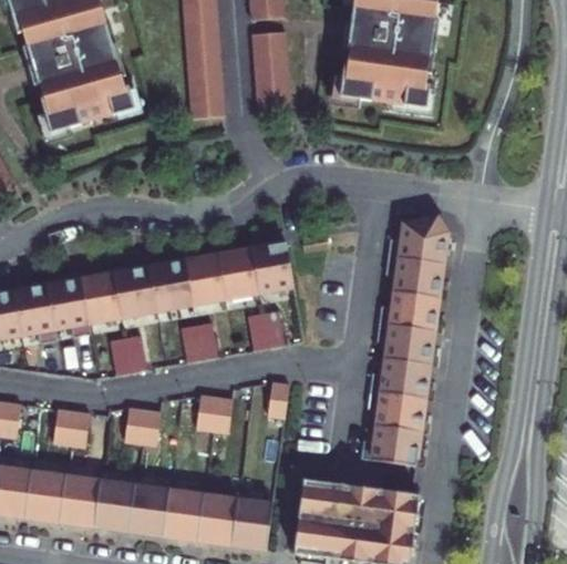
[(0,0),(0,3),(3,14),(9,13),(14,33),(17,32),(7,0),(0,0)]
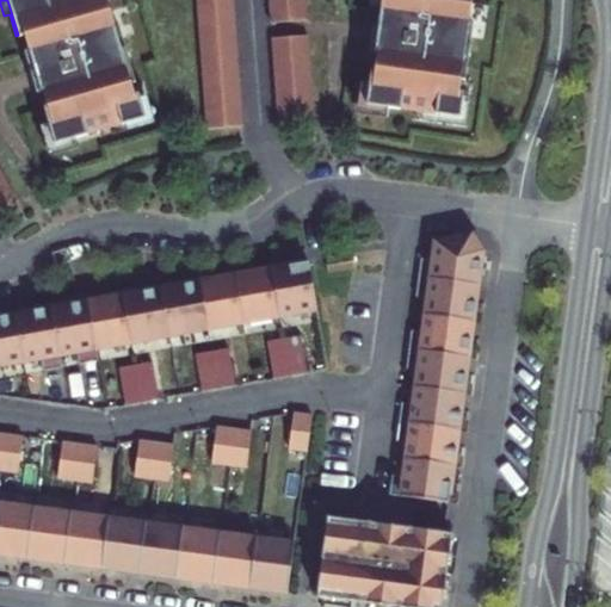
[(44,105),(55,142),(75,136),(87,132),(86,129),(98,127),(121,119),(121,123),(144,116),(137,92),(134,92),(131,81),(135,80),(118,23),(115,24),(107,0),(7,0),(18,35),(24,32),(29,48),(24,49),(36,90),(43,88),(47,104),(44,105)]
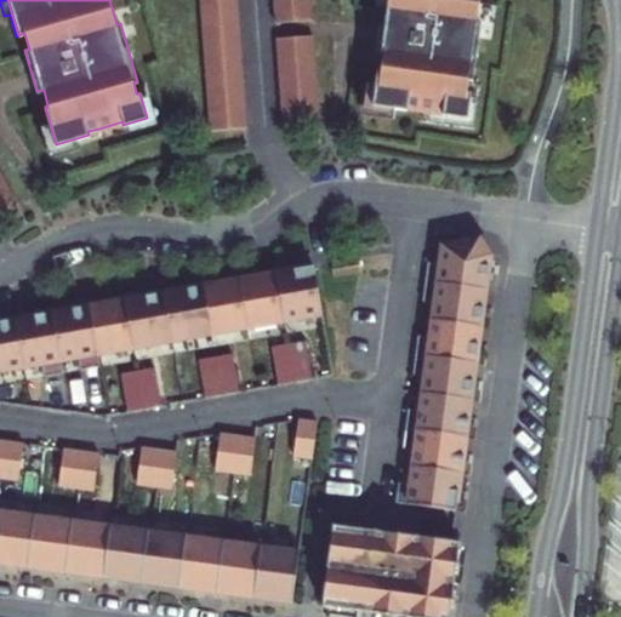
[(208,110),(209,129),(246,125),(244,107),(243,91),(241,74),(240,56),(239,39),(238,22),(237,5),(235,0),(199,0),(200,7),(201,24),(203,41),(204,60),(205,76),(206,93),(208,110)]
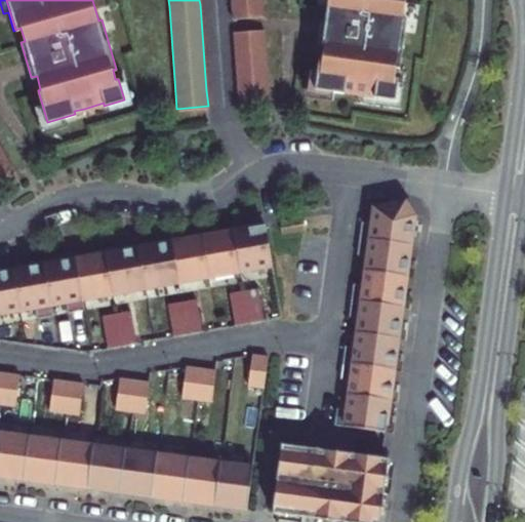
[(231,0),(231,2),(232,17),(263,14),(261,0),(231,0)]
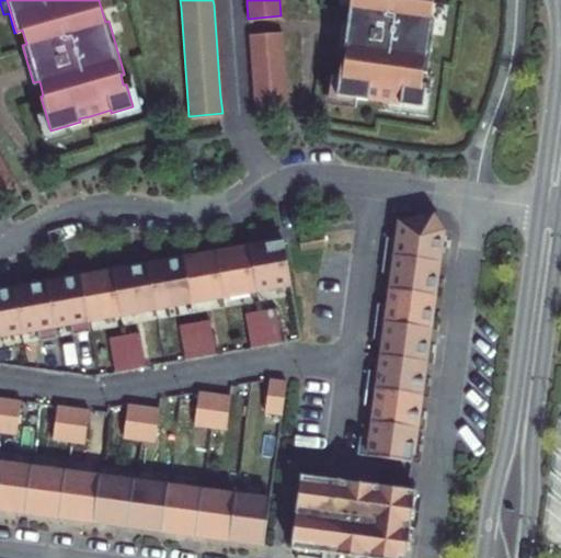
[(338,73),(335,94),(355,97),(366,99),(367,95),(377,97),(399,100),(398,103),(421,106),(424,82),(421,82),(422,71),(426,71),(434,18),(430,18),(432,0),(348,0),(348,6),(344,4),(339,44),(345,45),(343,58),(340,58),(338,73)]
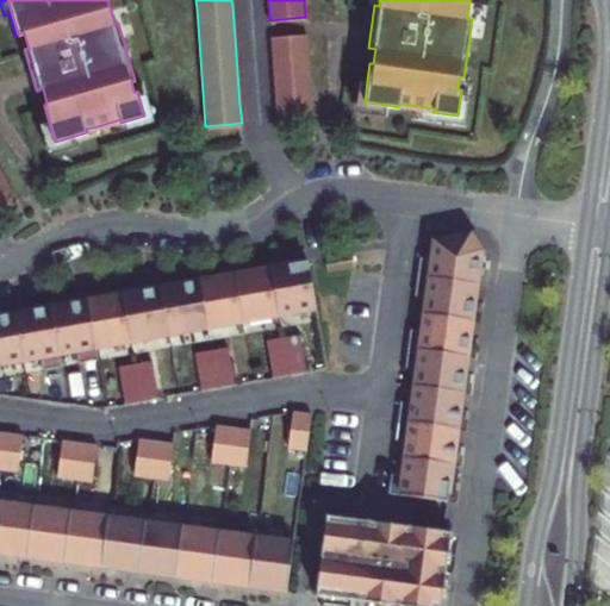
[(306,32),(271,35),(272,52),(273,69),(274,86),(275,102),(278,120),(313,118),(312,100),(311,83),(309,67),(307,50),(306,32)]
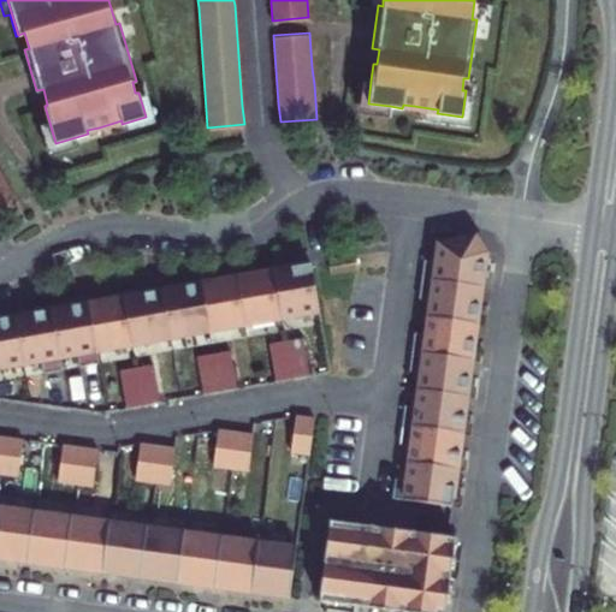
[(99,128),(101,135),(112,131),(113,136),(158,123),(148,93),(144,94),(141,78),(136,81),(132,82),(135,93),(138,93),(146,117),(122,124),(122,120),(99,128)]
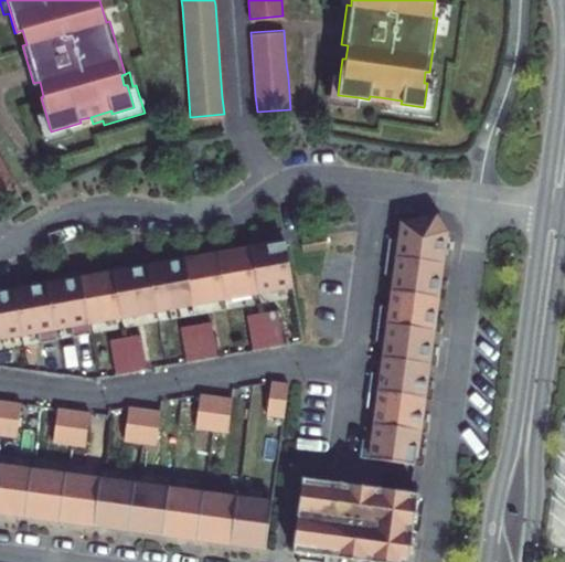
[(432,87),(434,73),(429,72),(425,72),(424,83),(427,83),(424,107),(401,104),(402,101),(380,97),(379,105),(390,106),(390,110),(430,116),(435,87),(432,87)]
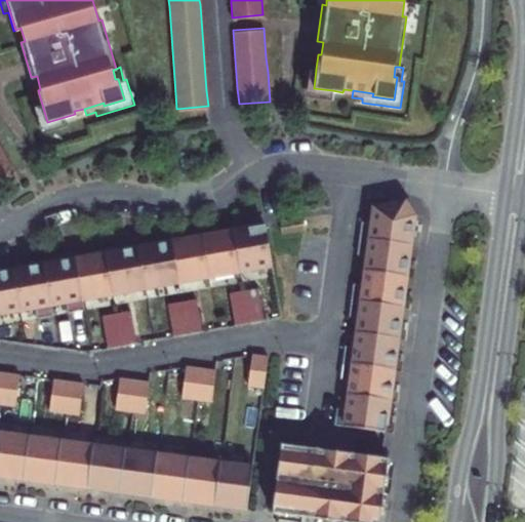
[(314,88),(316,69),(309,69),(305,94),(331,98),(332,90),(314,88)]
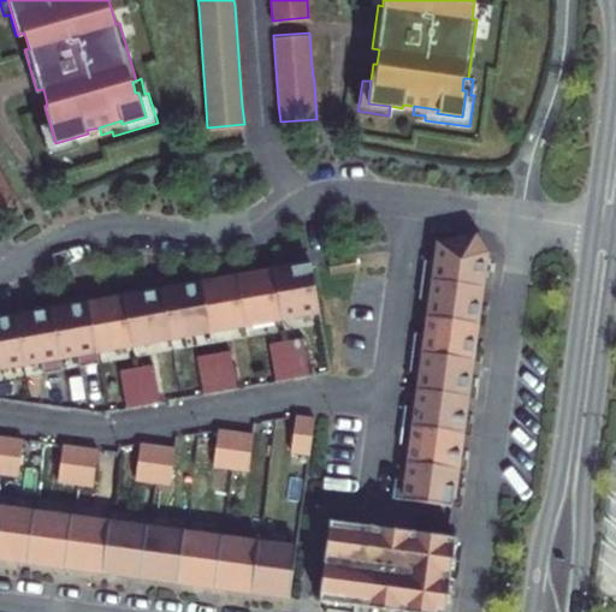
[(78,146),(76,137),(55,143),(48,123),(40,125),(48,154),(78,146)]
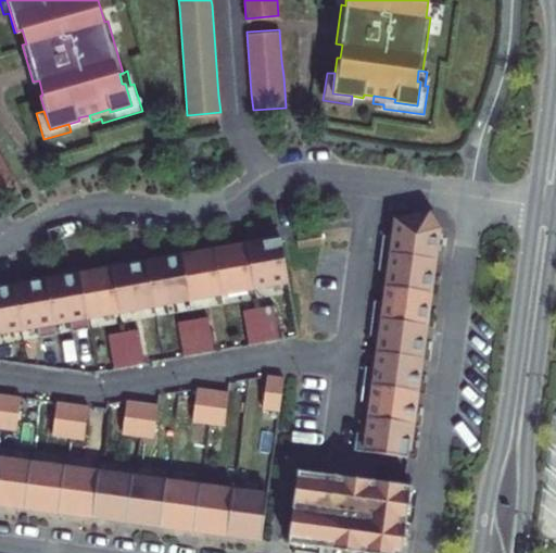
[(0,189),(15,181),(8,167),(0,154),(0,153),(0,189)]
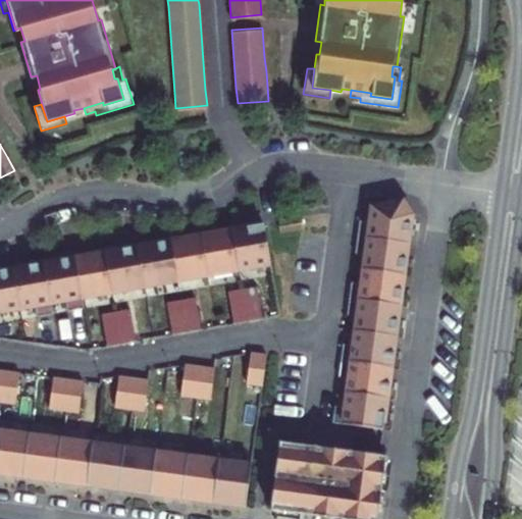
[(363,281),(353,280),(350,297),(348,314),(358,315),(356,329),(354,344),(344,342),(342,359),(340,375),(350,376),(348,391),(346,405),(335,404),(333,421),(344,422),(384,428),(386,410),(381,410),(383,396),(388,396),(390,379),(385,378),(387,365),(393,365),(395,349),(389,348),(392,334),(397,334),(399,318),(394,317),(396,303),(401,304),(403,287),(398,286),(400,272),(405,273),(407,256),(402,255),(404,241),(409,243),(413,212),(403,198),(373,204),(371,220),(361,219),(358,236),(356,252),(366,254),(364,268),(363,281)]
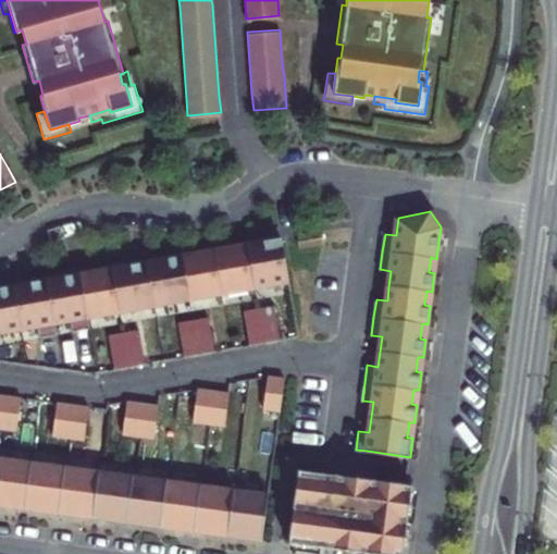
[(0,330),(21,327),(36,324),(38,335),(56,333),(53,321),(70,318),(71,330),(88,327),(86,315),(120,309),(153,303),(189,297),(222,291),(255,285),(288,280),(281,236),(262,241),(262,246),(248,248),(247,243),(214,248),(182,254),(164,257),(165,262),(147,266),(147,260),(130,263),(131,269),(113,272),(112,267),(78,272),(61,275),(62,281),(47,283),(46,278),(28,281),(29,286),(14,288),(13,283),(0,285),(0,330)]
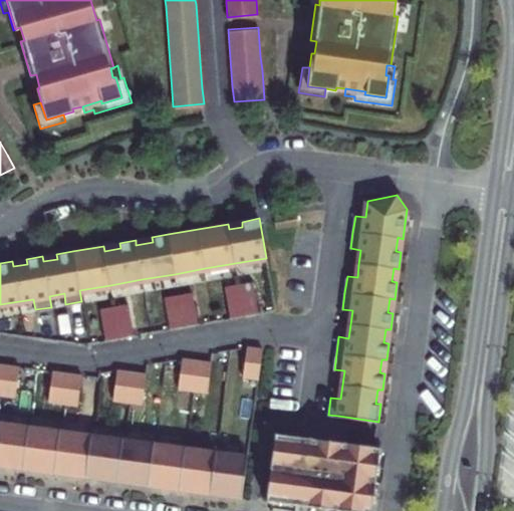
[(119,243),(103,246),(104,251),(120,248),(119,243)]
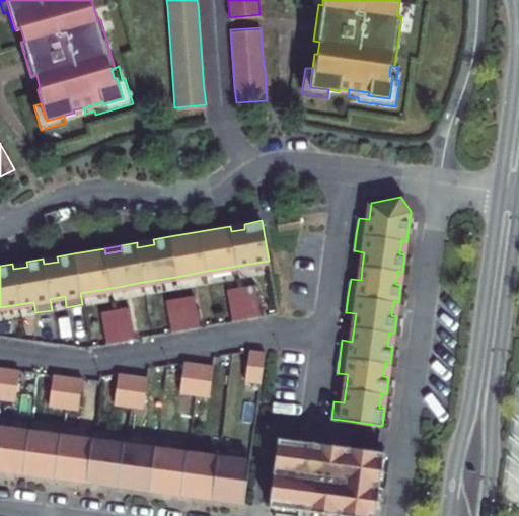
[(226,288),(232,319),(246,317),(261,314),(254,283),(240,286),(226,288)]
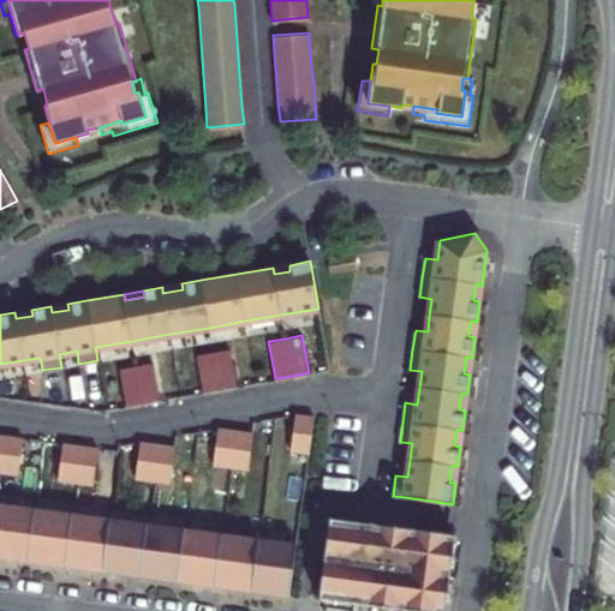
[(196,354),(203,391),(220,389),(237,385),(230,348),(213,351),(196,354)]
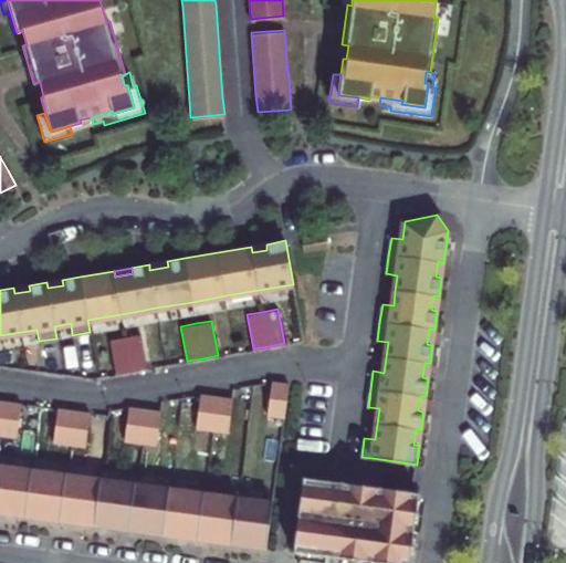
[(109,339),(116,373),(132,371),(147,367),(140,333),(125,336),(109,339)]
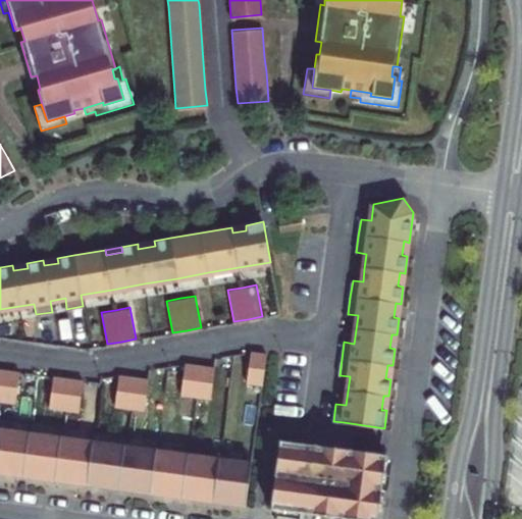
[(247,381),(262,384),(266,352),(251,350),(247,381)]
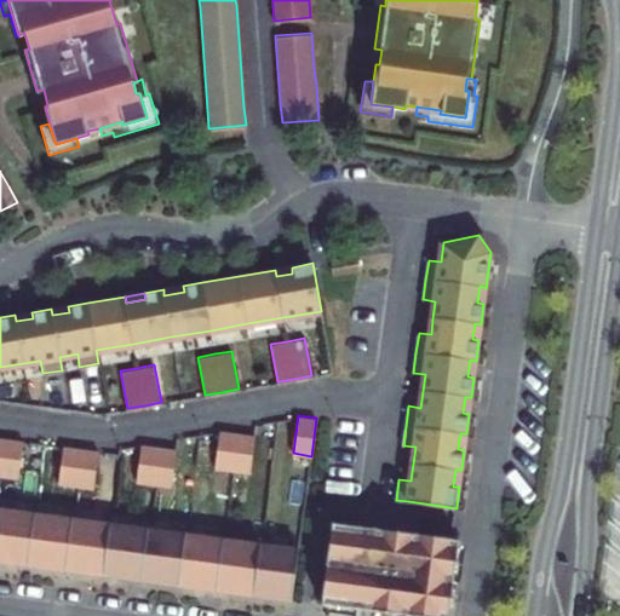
[(220,425),(214,464),(250,468),(256,430),(220,425)]
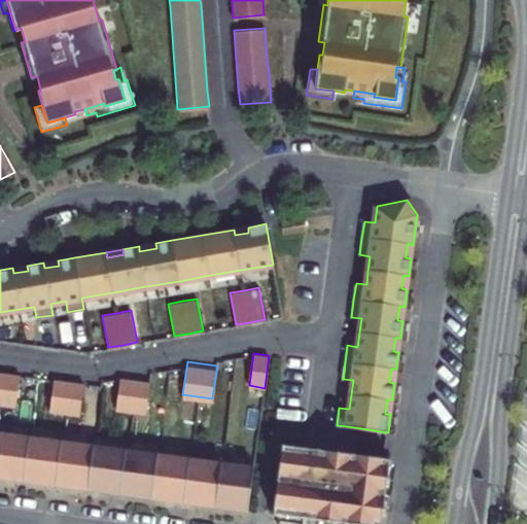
[(0,371),(0,404),(15,406),(20,374),(0,371)]
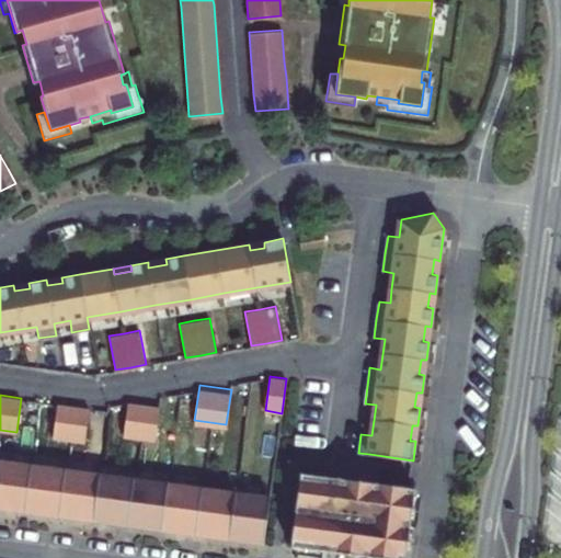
[(128,395),(124,429),(156,433),(160,399),(128,395)]
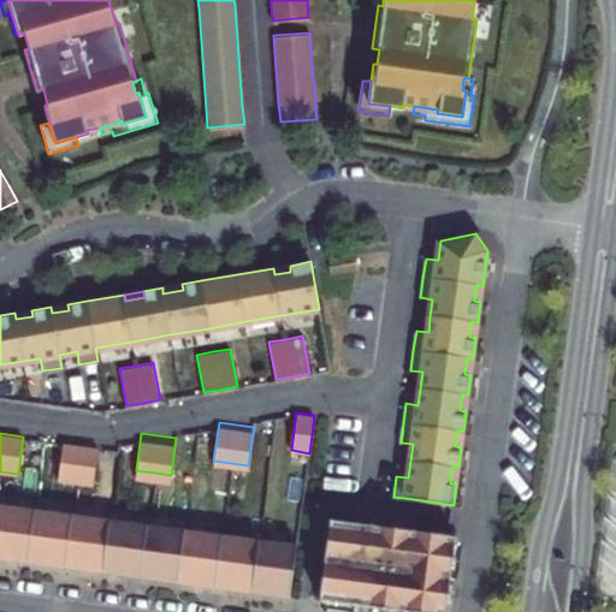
[(63,441),(59,480),(93,485),(98,446),(63,441)]
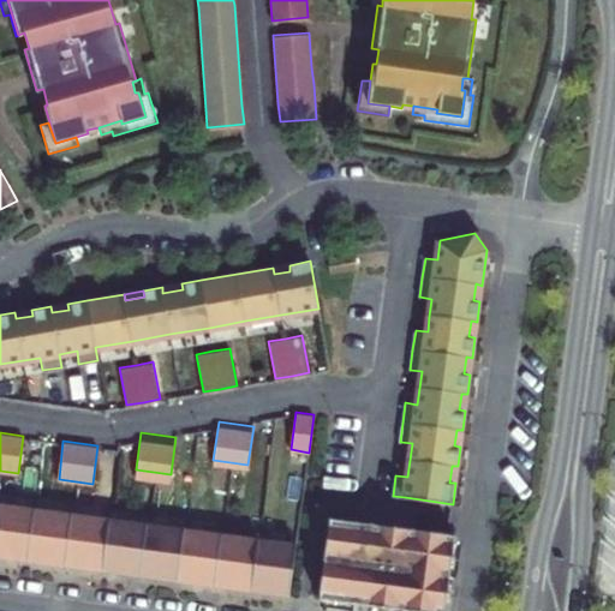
[(0,504),(0,553),(290,593),(297,544),(0,504)]
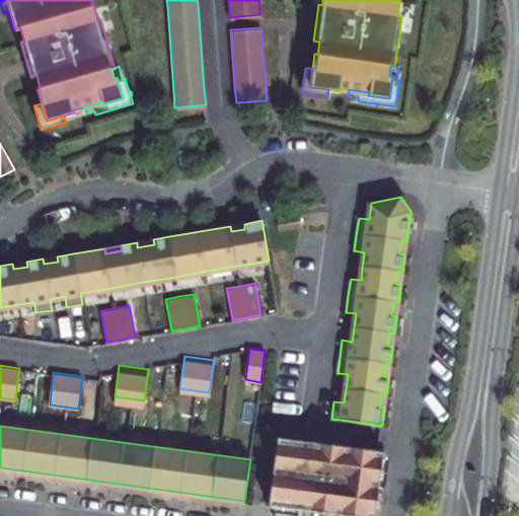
[(311,510),(355,515),(375,515),(384,454),(384,451),(278,437),(269,505),(271,505),(299,508),(311,510)]
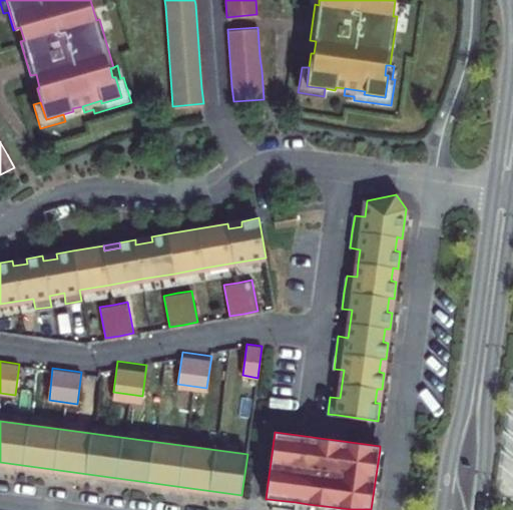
[(377,509),(385,450),(380,449),(371,509),(351,509),(308,504),(307,509),(309,509),(377,509)]
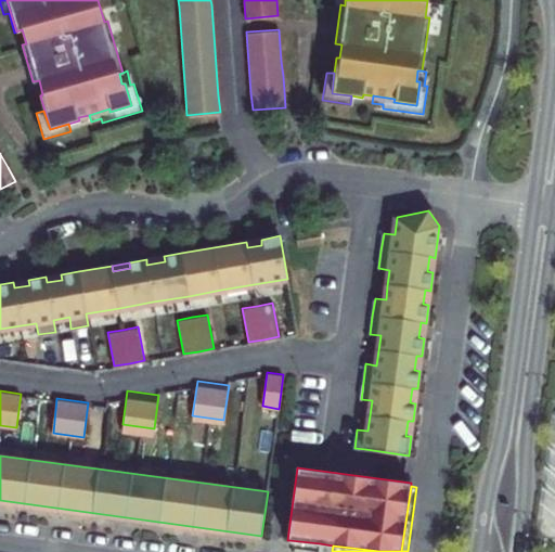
[(320,543),(289,540),(288,546),(319,550),(320,543)]
